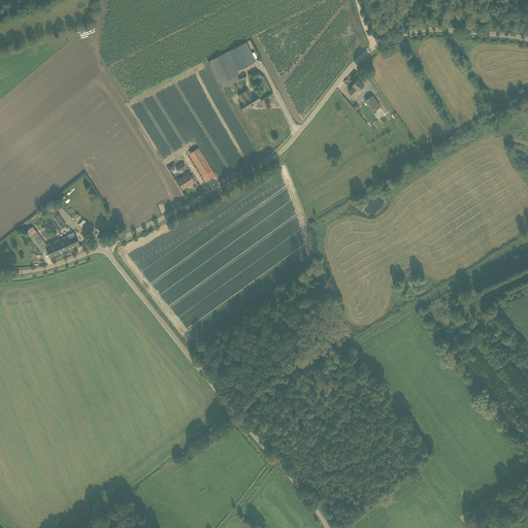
[(221,84),(223,88),(239,79),(237,75),(237,74),(236,71),(256,61),(246,42),(208,61),(220,84),(221,84)]
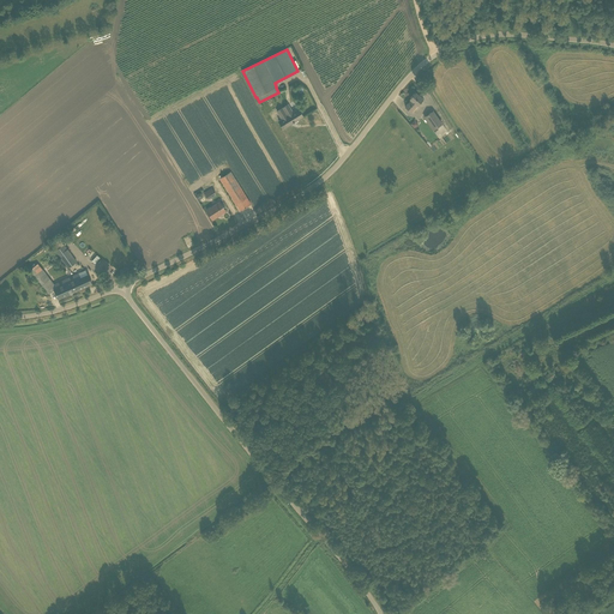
[(411,100),(405,107),(411,112),(417,104),(417,106),(422,98),(415,92),(410,98),(411,100)]
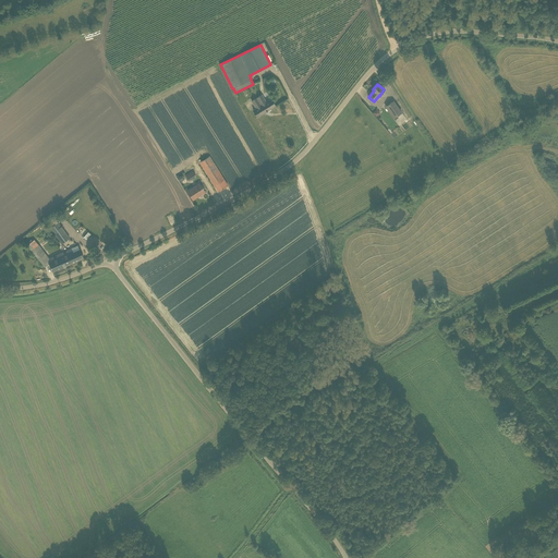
[(257,117),(276,106),(271,99),(266,102),(262,95),(252,101),(256,108),(253,110),(257,117)]
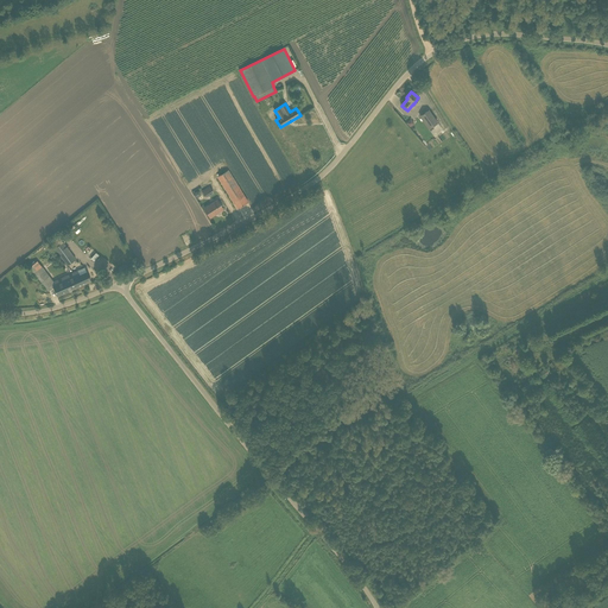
[(437,122),(429,111),(420,116),(429,128),(437,122)]
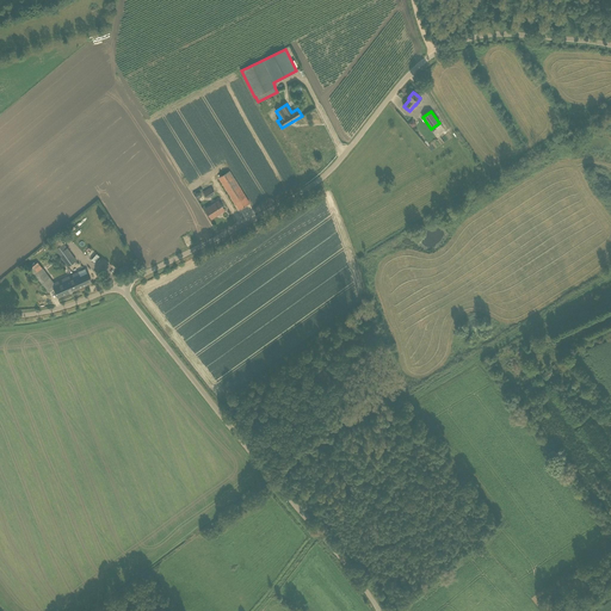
[(239,210),(250,203),(229,171),(218,178),(239,210)]
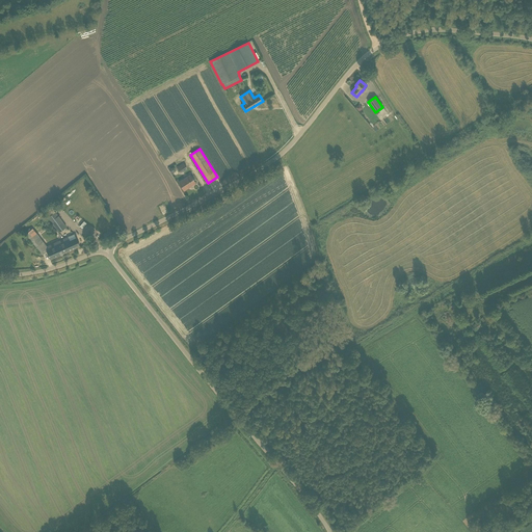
[(184,190),(195,183),(190,175),(179,182),(184,190)]
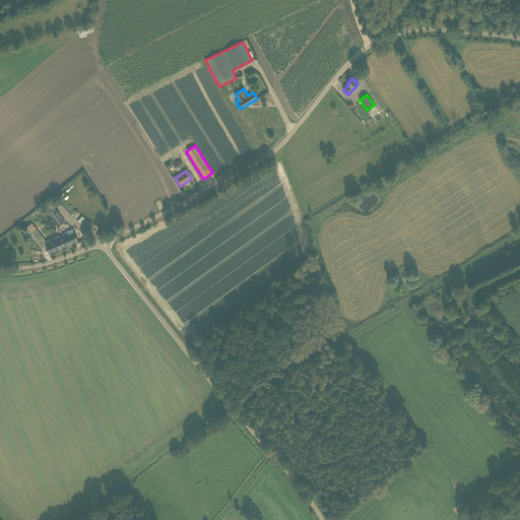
[(47,212),(57,228),(65,222),(54,207),(47,212)]
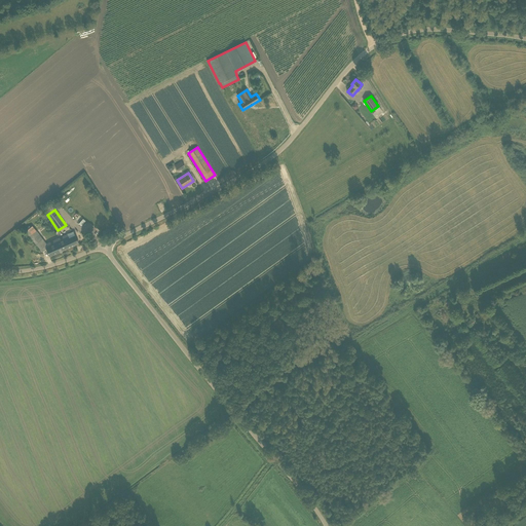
[(46,248),(48,247),(32,226),(26,231),(42,252),(46,249),(46,248)]
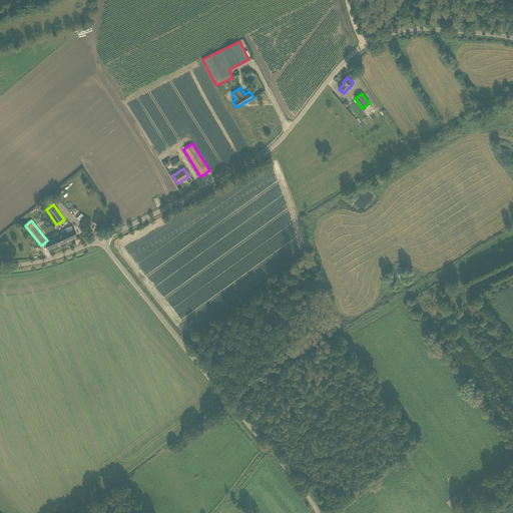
[(52,238),(47,240),(45,241),(45,242),(48,249),(76,236),(73,228),(71,225),(65,228),(51,234),(52,238)]
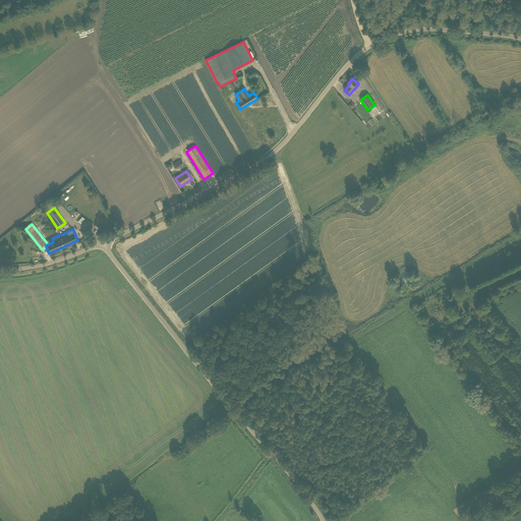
[(469,314),(462,320),(465,325),(472,320),(469,314)]
